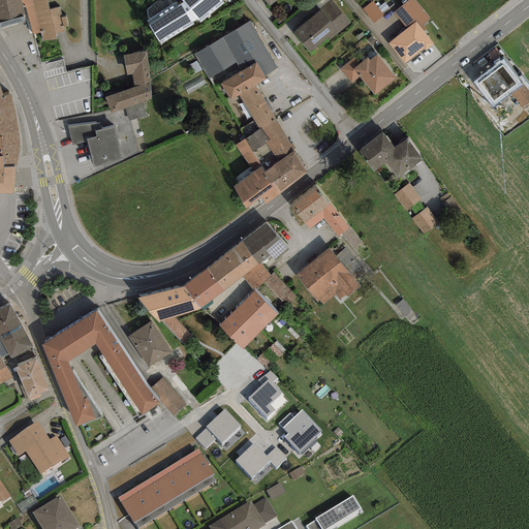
[(0,0),(0,22),(27,14),(32,35),(40,32),(42,41),(57,39),(55,33),(64,31),(64,27),(68,26),(66,17),(61,18),(59,7),(49,10),(45,0),(0,0)]
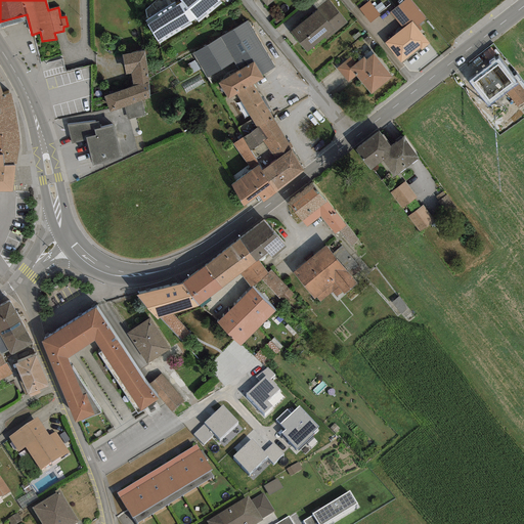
[(221,3),(219,0),(179,0),(181,2),(176,5),(174,2),(145,22),(159,44),(192,24),(190,23),(194,19),(198,23),(221,3)]
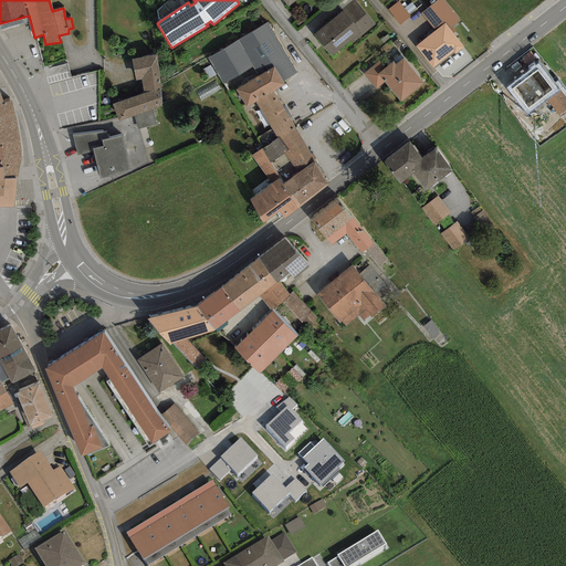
[(354,0),(313,34),(332,56),(350,41),(353,44),(375,25),(354,0)]
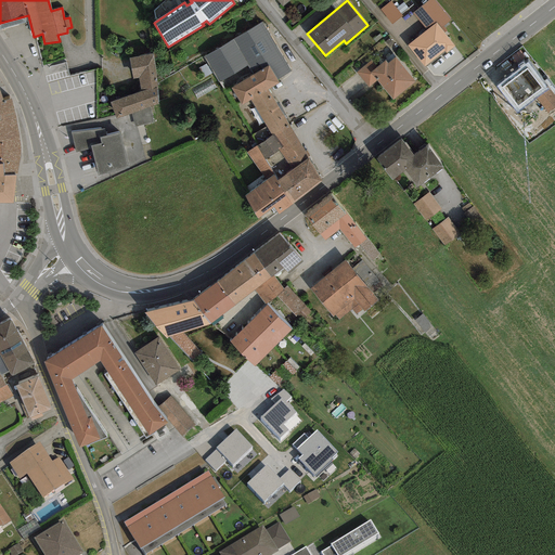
[(434,0),(428,0),(413,13),(427,30),(436,23),(440,28),(451,20),(434,0)]
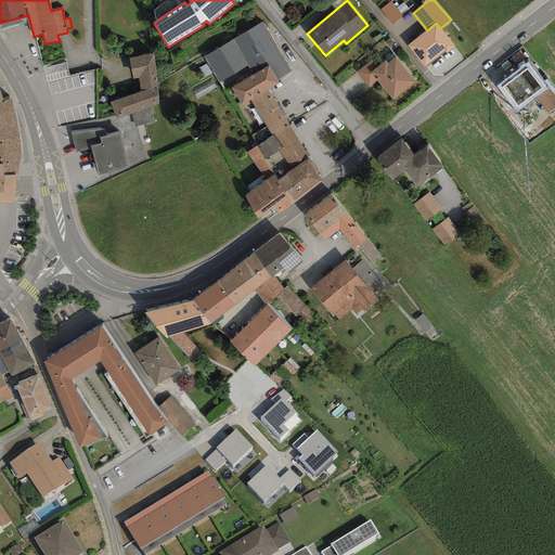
[(402,16),(391,1),(381,10),(392,25),(402,16)]
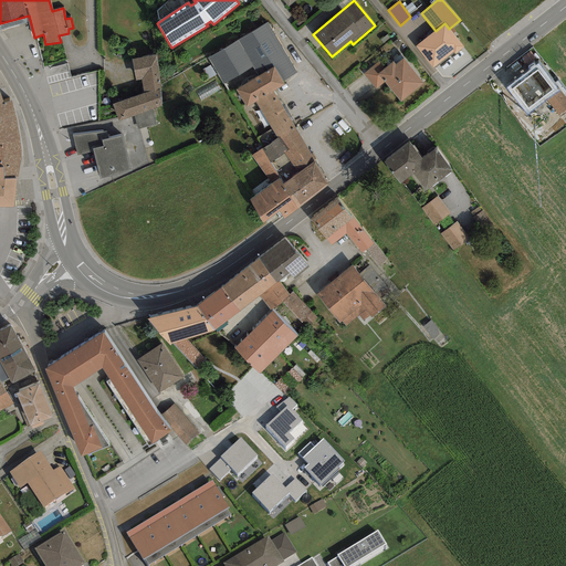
[(259,27),(207,58),(223,85),(252,67),(258,75),(274,66),(283,81),(297,73),(266,22),(259,27)]
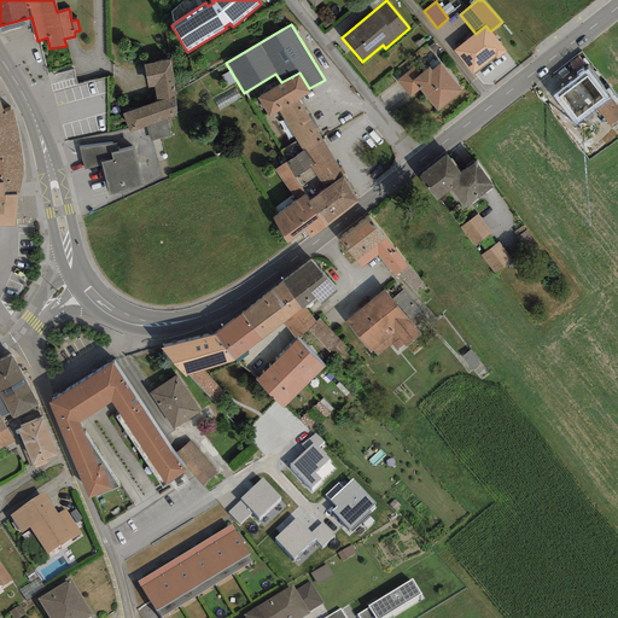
[(476,34),(454,51),(472,75),(495,57),(496,60),(507,52),(490,31),(485,25),(476,34)]
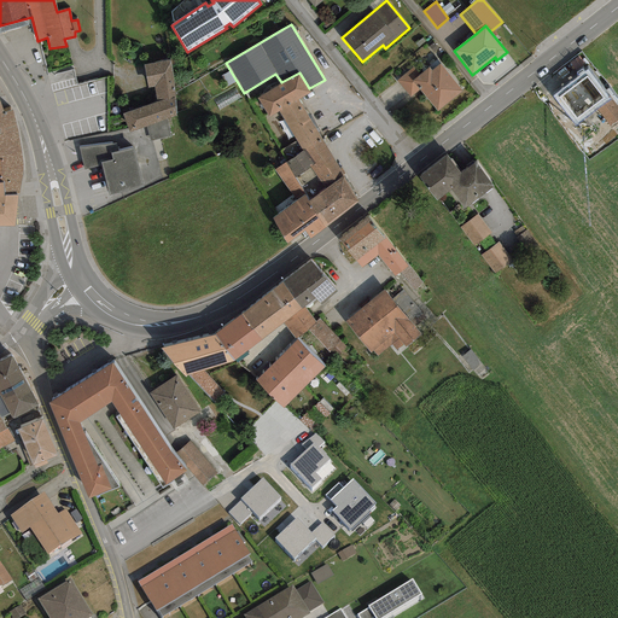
[(170,59),(144,65),(147,88),(153,87),(157,103),(122,114),(129,132),(146,127),(167,120),(176,116),(170,59)]
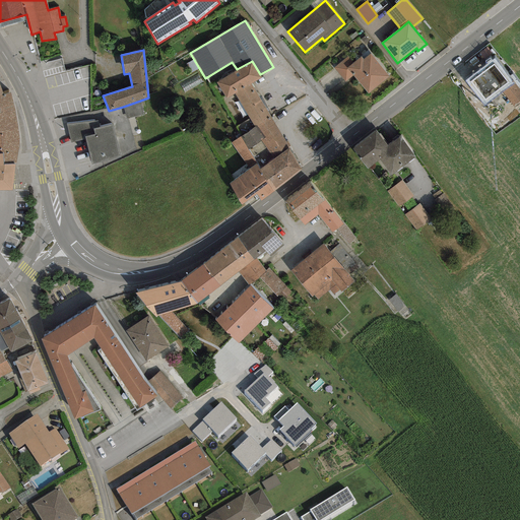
[(353,62),(346,68),(352,75),(368,94),(389,77),(371,54),(364,60),(362,56),(353,62)]
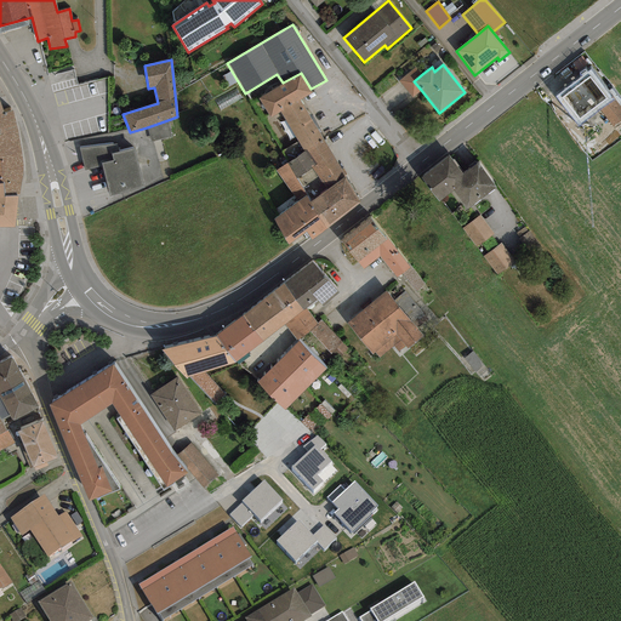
[(422,74),(416,67),(398,81),(411,98),(421,90),(414,81),(422,74)]
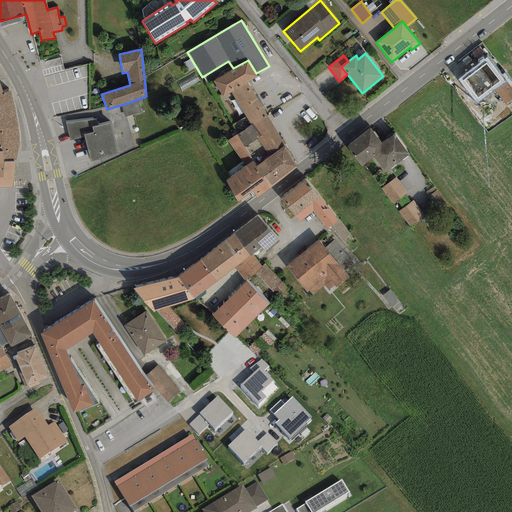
[(486,58),(457,79),(477,105),(495,91),(506,83),(486,58)]
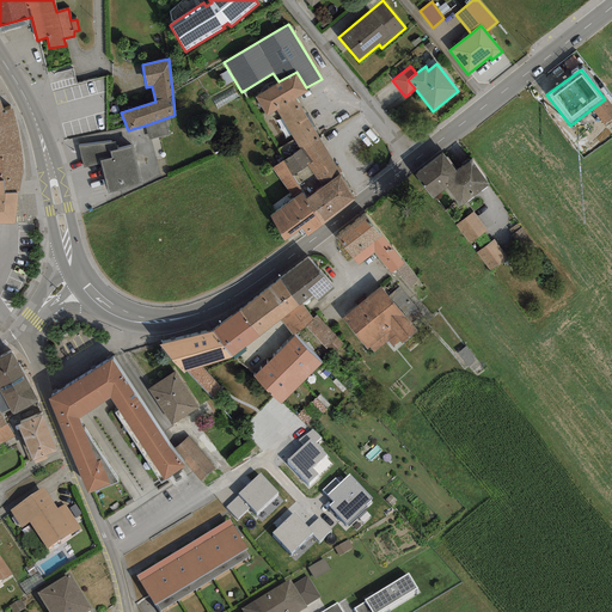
[(279,81),(255,97),(267,116),(275,110),(295,98),(307,90),(306,87),(297,72),(279,81)]
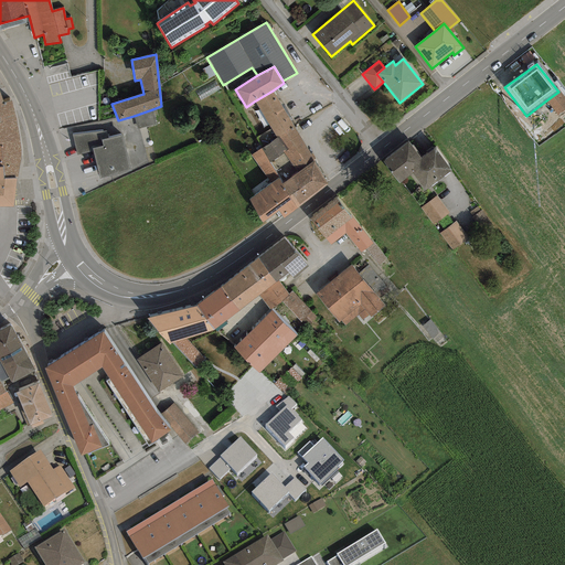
[(97,72),(76,73),(77,85),(92,84),(92,78),(97,78),(97,72)]
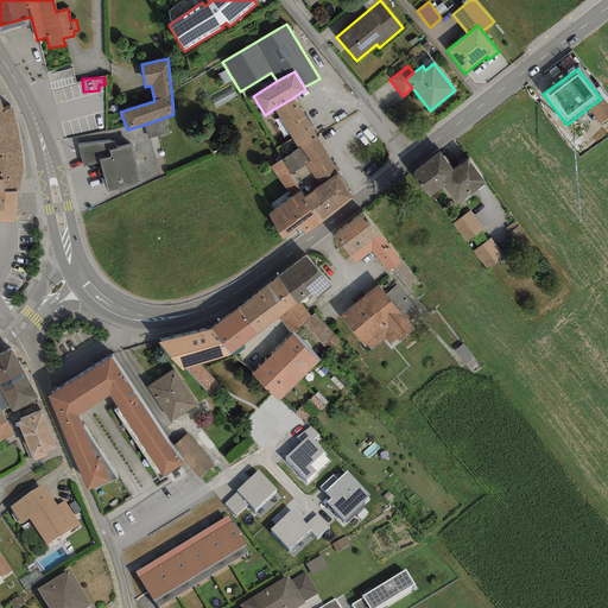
[(339,173),(293,97),(273,109),(297,149),(299,147),(310,162),(304,165),(320,187),(337,173),(339,173)]
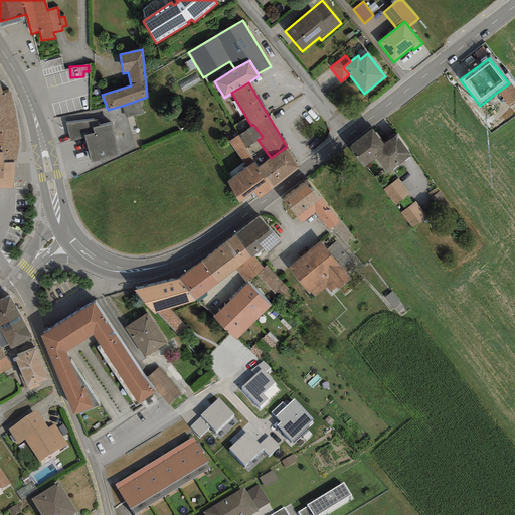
[(514,89),(510,82),(509,83),(498,92),(508,106),(514,101),(514,89)]
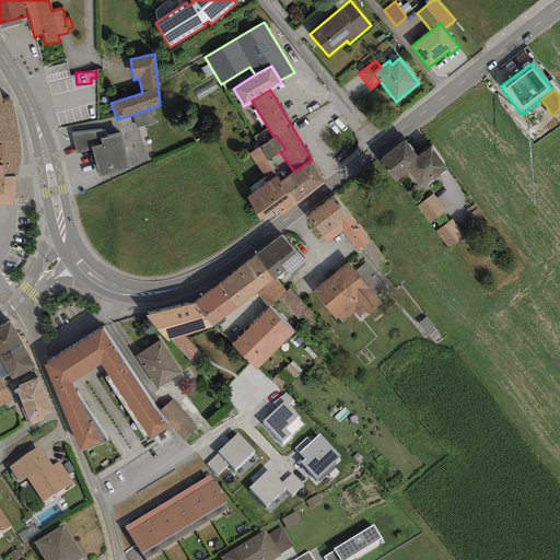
[(0,123),(15,120),(11,100),(3,102),(0,102),(0,123)]
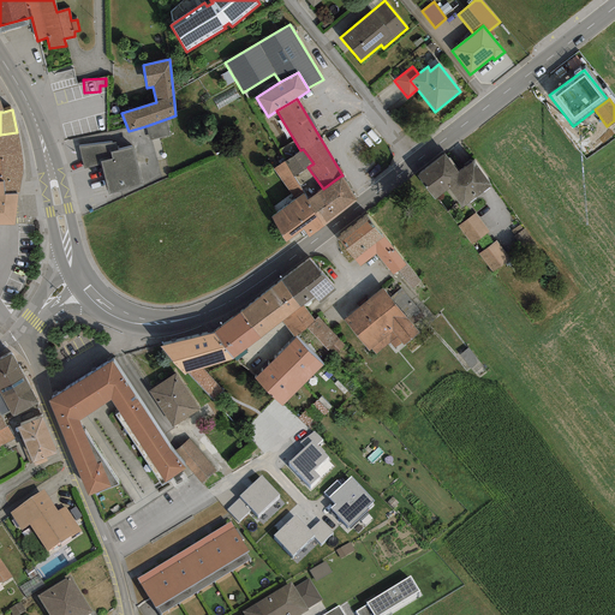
[(169,135),(166,119),(145,126),(149,141),(169,135)]
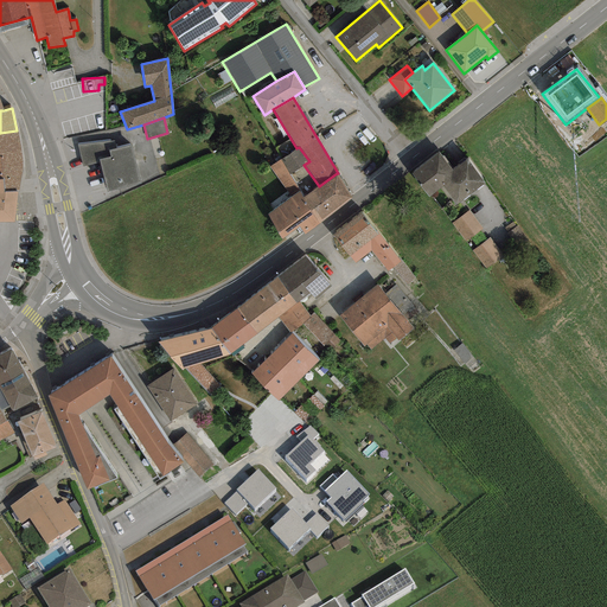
[(0,155),(1,155),(20,153),(17,131),(0,133),(0,155)]
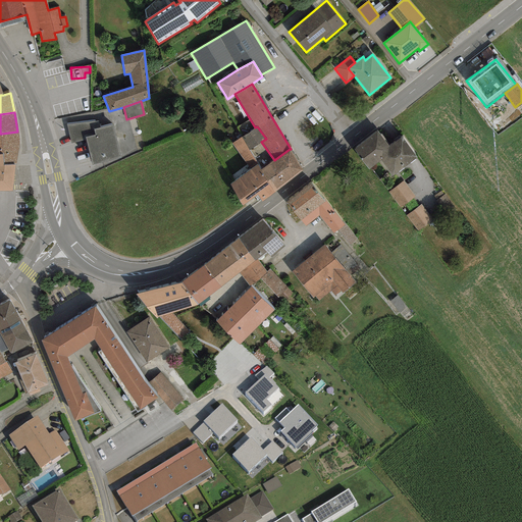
[(99,121),(66,124),(71,143),(86,140),(92,165),(120,158),(113,124),(100,128),(99,121)]
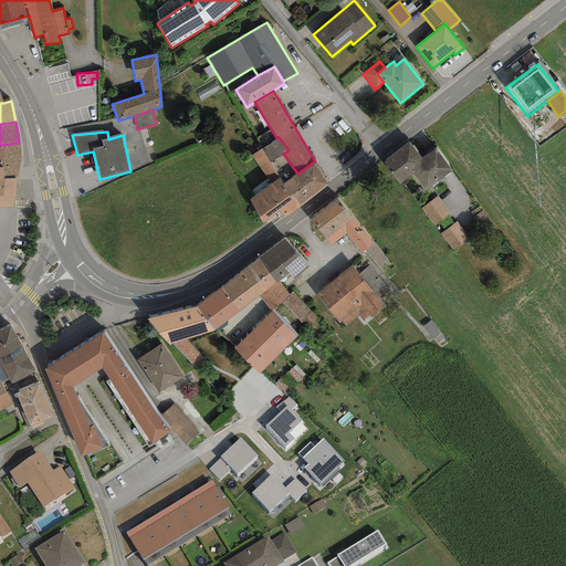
[(279,137),(276,138),(261,149),(270,163),(283,154),(289,150),(279,137)]
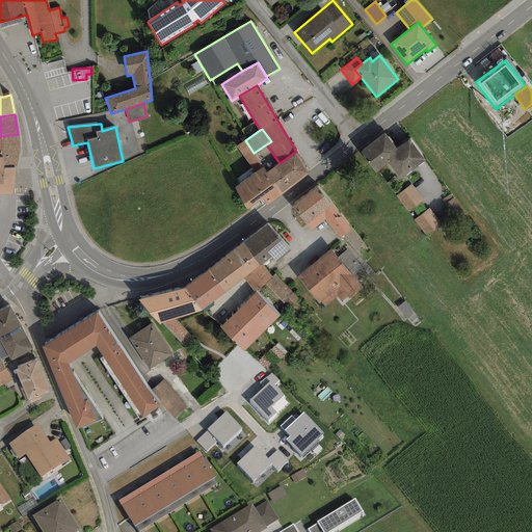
[(18,134),(1,136),(3,157),(4,167),(15,167),(17,167),(19,149),(19,139),(18,134)]
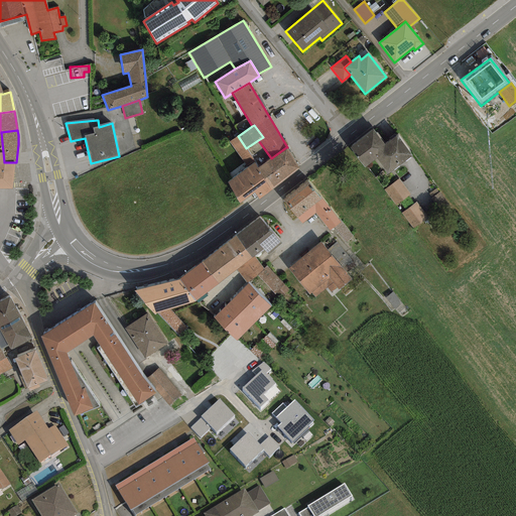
[(373,130),(349,147),(363,167),(376,158),(387,173),(412,156),(397,136),(384,145),(373,130)]
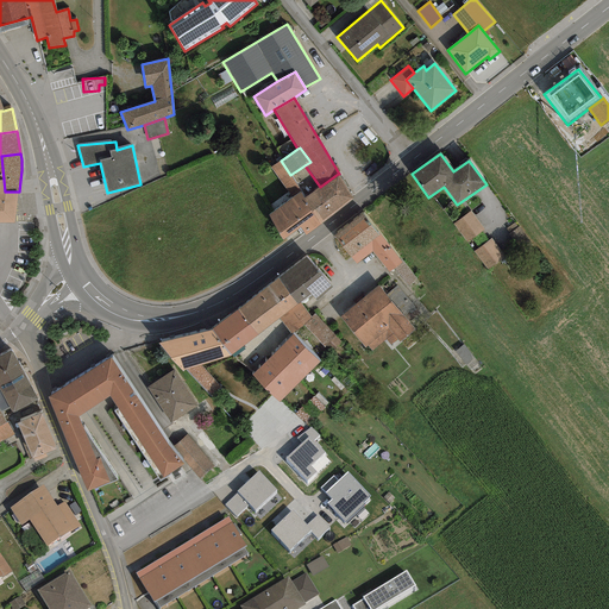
[(290,175),(281,161),(271,167),(292,198),(302,190),(290,175)]
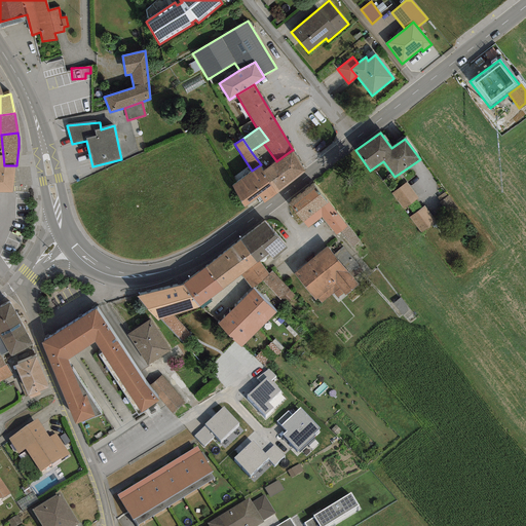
[(276,161),(263,171),(276,194),(305,173),(292,150),(276,161)]
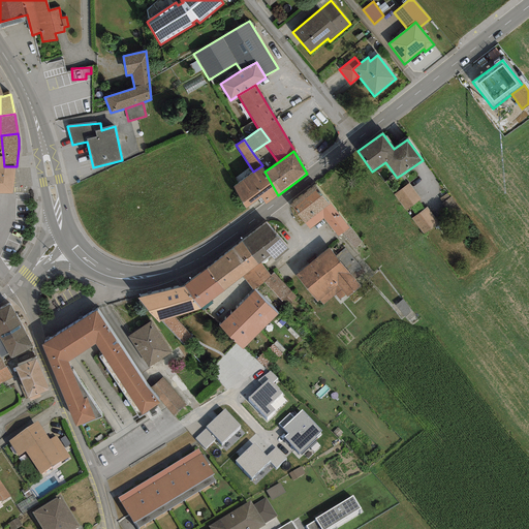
[(3,156),(0,156),(0,193),(12,194),(14,166),(4,166),(3,156)]
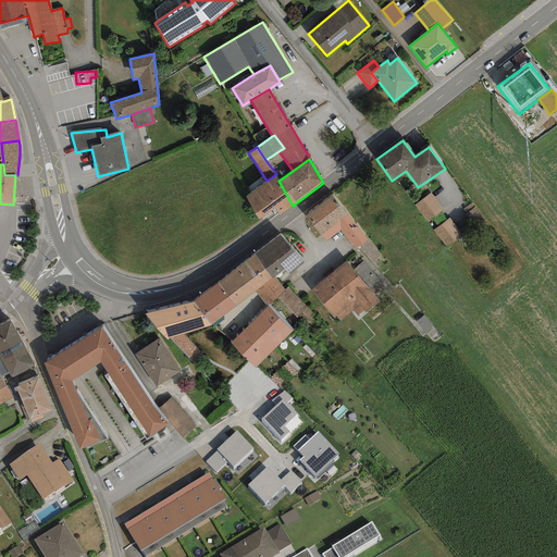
[(280,215),(293,206),(279,181),(276,174),(267,181),(245,196),(258,221),(275,208),(280,215)]
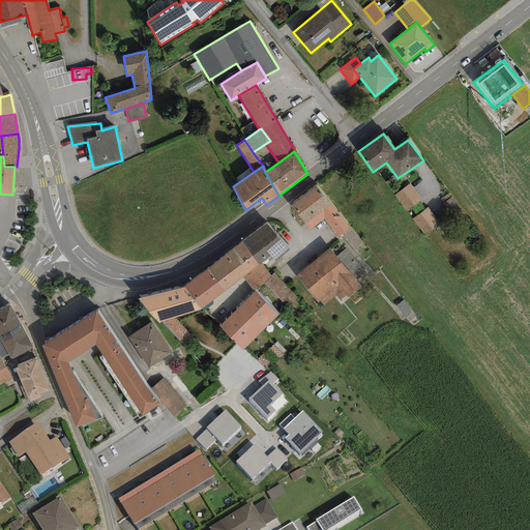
[(316,185),(291,205),(310,230),(324,218),(339,237),(343,233),(350,228),(348,226),(316,185)]
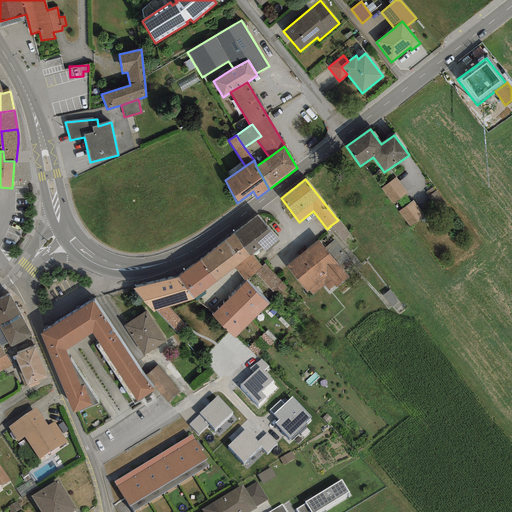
[(407,194),(396,179),(381,189),(392,204),(407,194)]
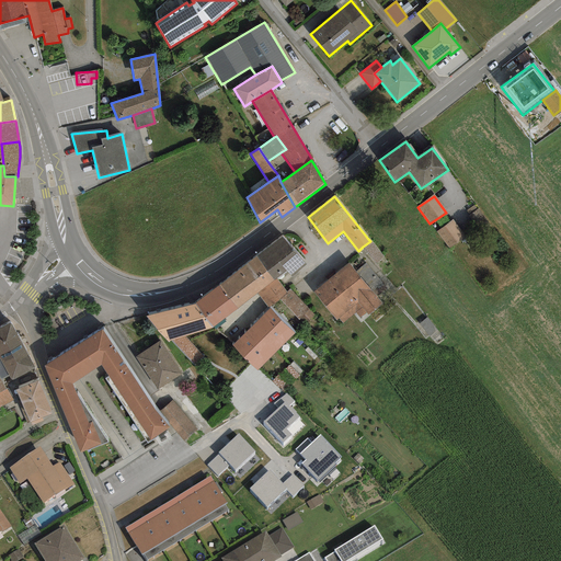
[(453,220),(436,232),(448,250),(465,238),(453,220)]
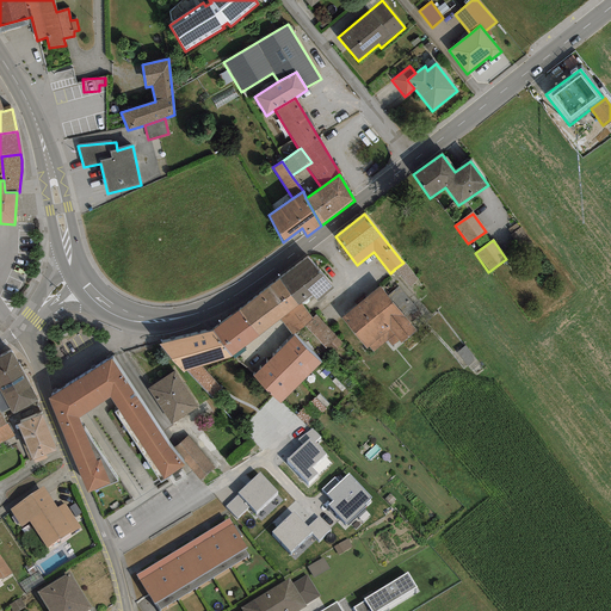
[(307,257),(278,279),(298,306),(302,303),(312,296),(316,302),(333,289),(307,257)]
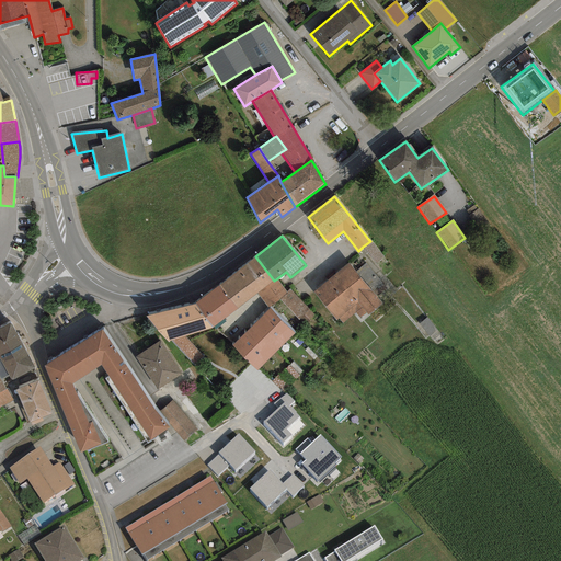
[(369,239),(368,239),(370,241),(363,247),(376,263),(384,258),(369,239)]
